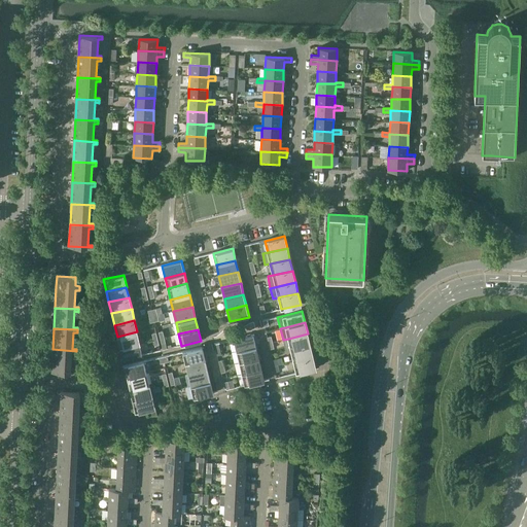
[(117,337),(119,348),(140,343),(137,331),(117,337)]
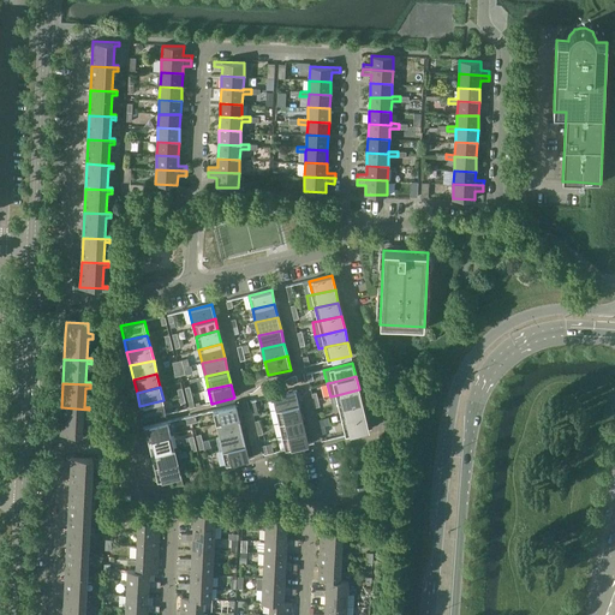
[(362,402),(359,389),(336,395),(339,408),(362,402)]
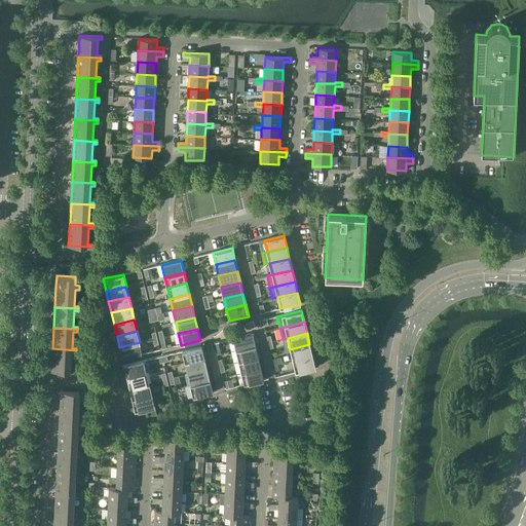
[(233,339),(236,350),(256,345),(253,334),(233,339)]
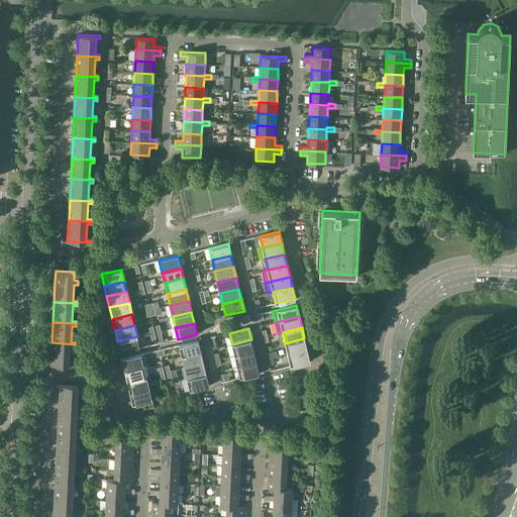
[(163,339),(161,330),(157,331),(160,342),(169,340),(168,338),(163,339)]
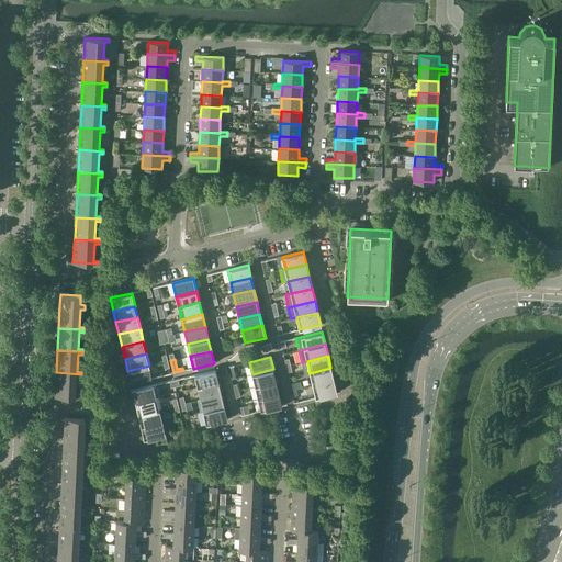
[(149,366),(127,371),(131,383),(152,379),(149,366)]
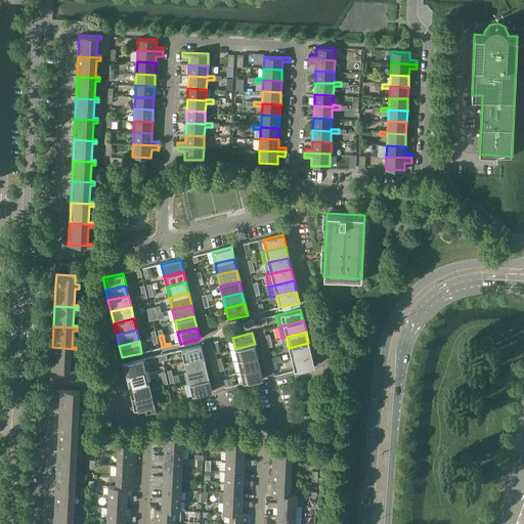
[(311,355),(308,343),(289,348),(292,359),(311,355)]
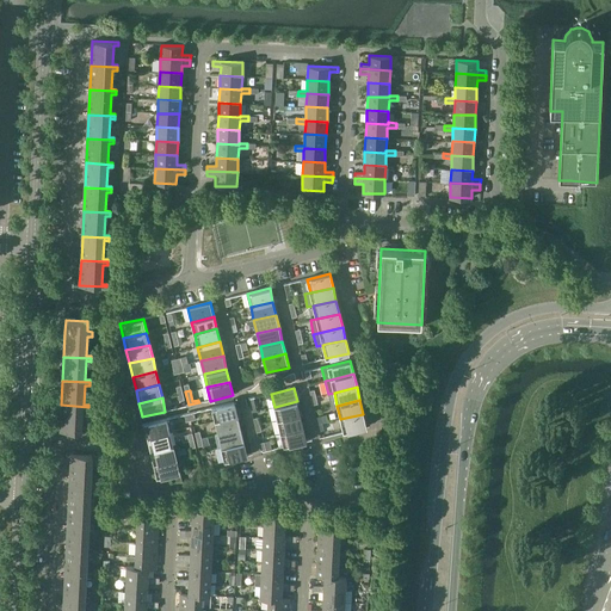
[(297,401),(275,407),(277,420),(300,415),(297,401)]
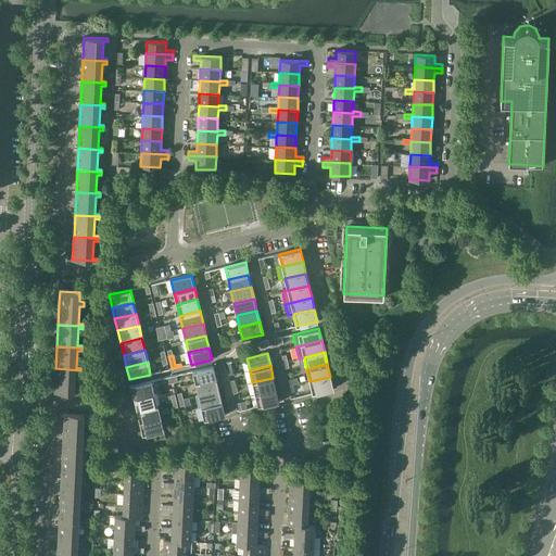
[(192,371),(196,383),(216,378),(213,366),(192,371)]
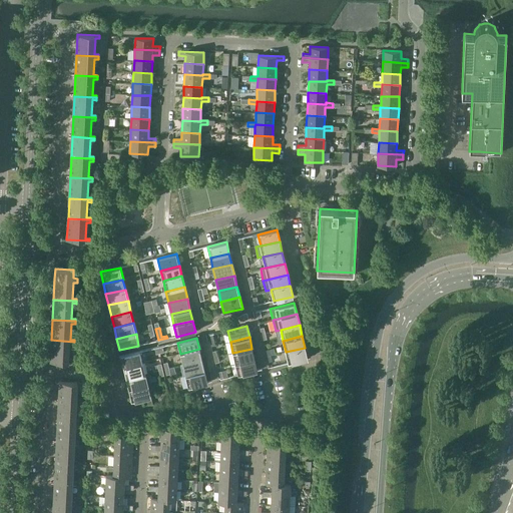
[(74,344),(74,342),(51,340),(50,362),(73,363),(73,358),(69,358),(70,344),(74,344)]
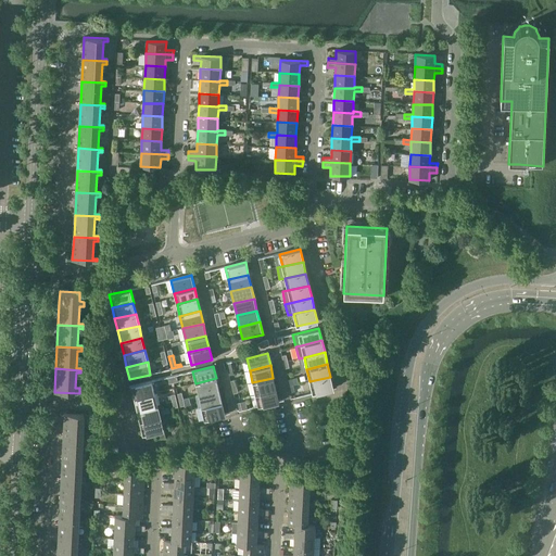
[(333,389),(330,377),(310,381),(313,393),(333,389)]
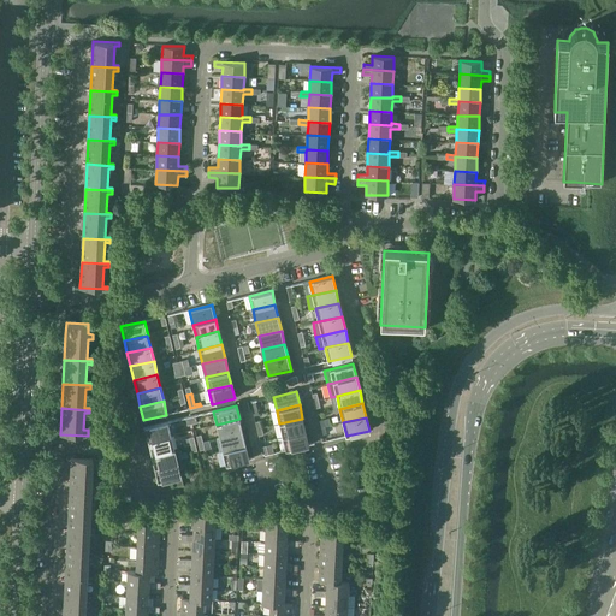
[(240,419),(217,425),(220,438),(243,433),(240,419)]
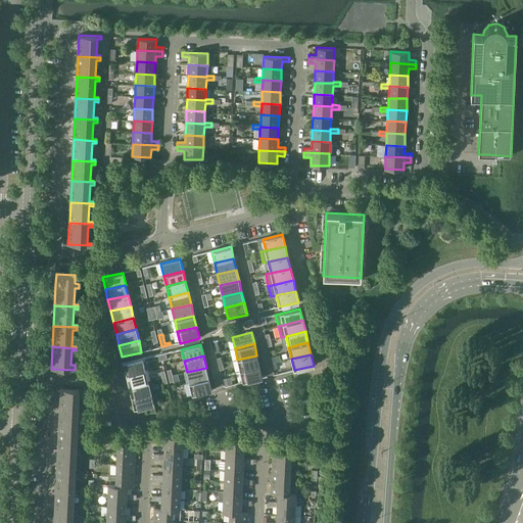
[(237,360),(240,371),(259,367),(256,355),(237,360)]
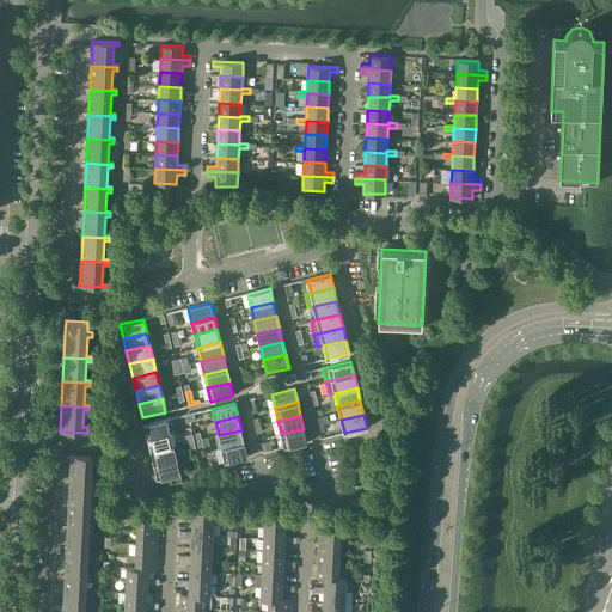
[(145,424),(147,439),(170,433),(167,420),(145,424)]
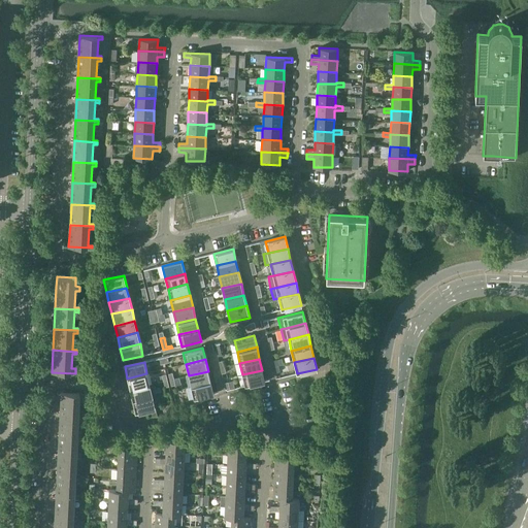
[(262,370),(242,374),(245,386),(265,382),(262,370)]
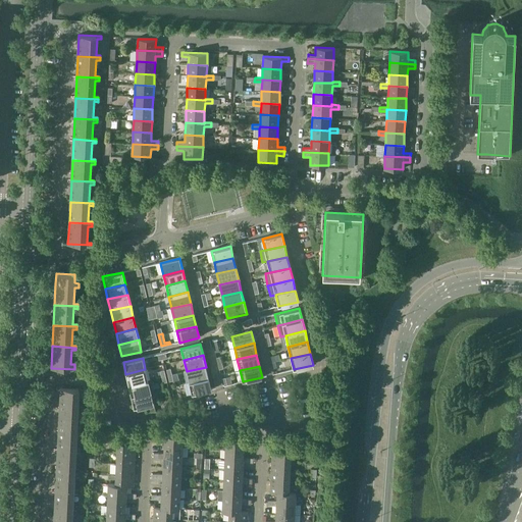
[(187,371),(189,382),(208,378),(206,367),(187,371)]
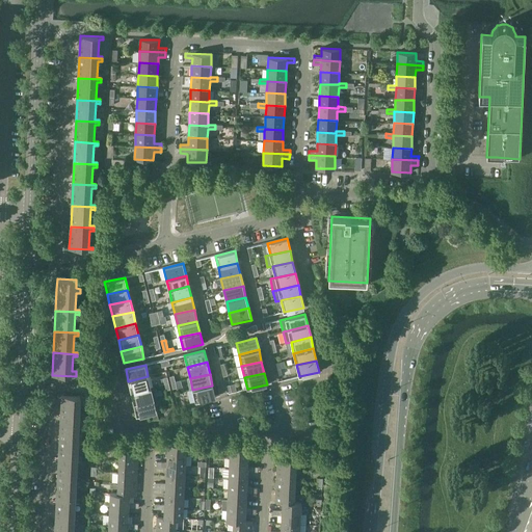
[(148,376),(128,381),(131,393),(151,388),(148,376)]
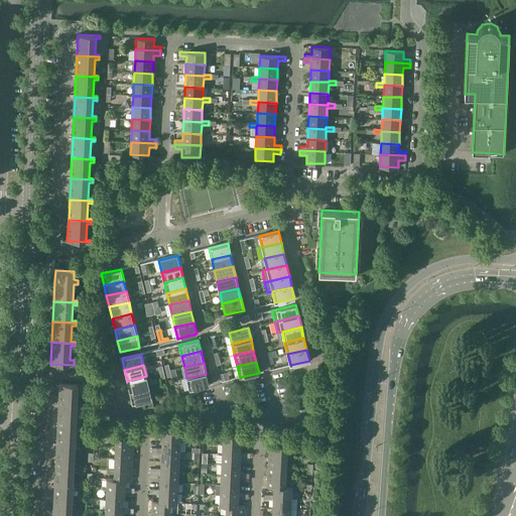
[(181,379),(184,391),(209,385),(206,374),(186,378),(181,379)]
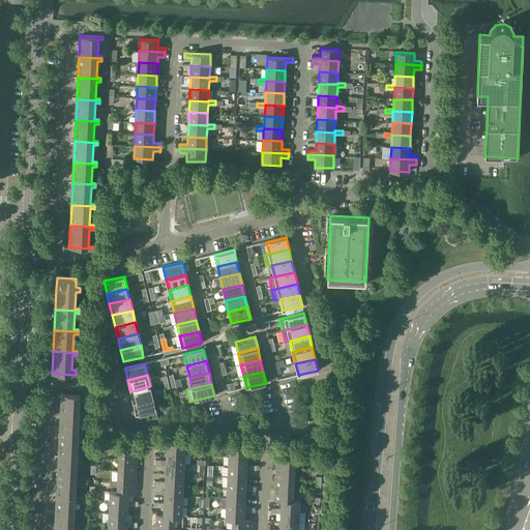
[(130,391),(133,403),(152,398),(150,386),(130,391)]
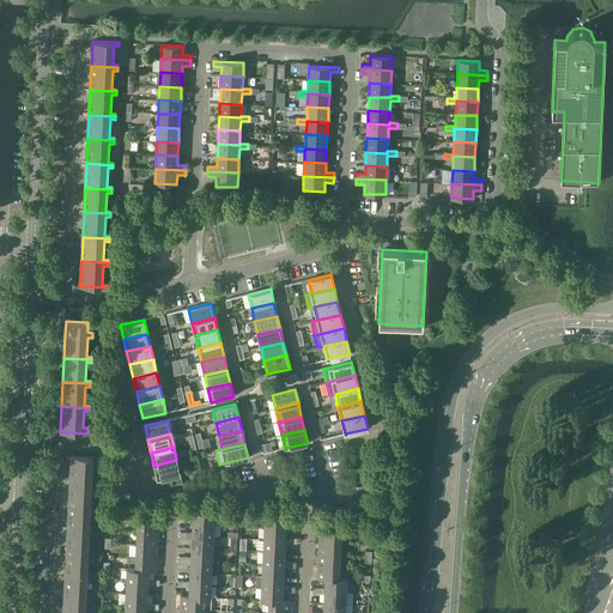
[(70,480),(97,481),(97,479),(92,479),(92,462),(98,462),(98,456),(71,455),(70,480)]
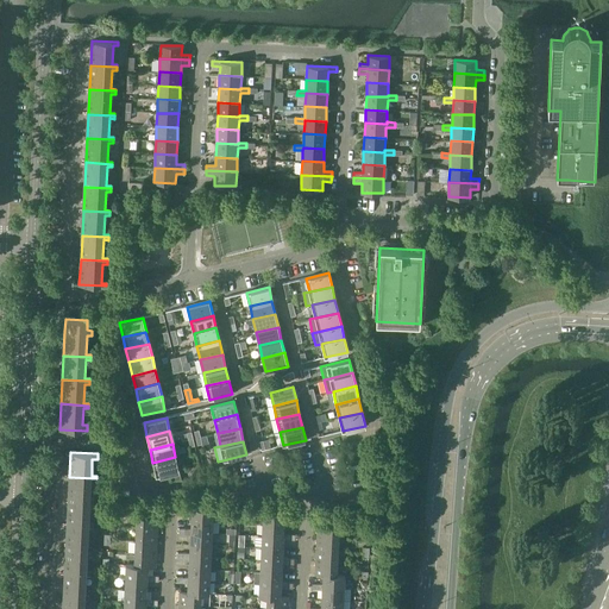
[(175,457),(152,463),(156,476),(179,471),(175,457)]
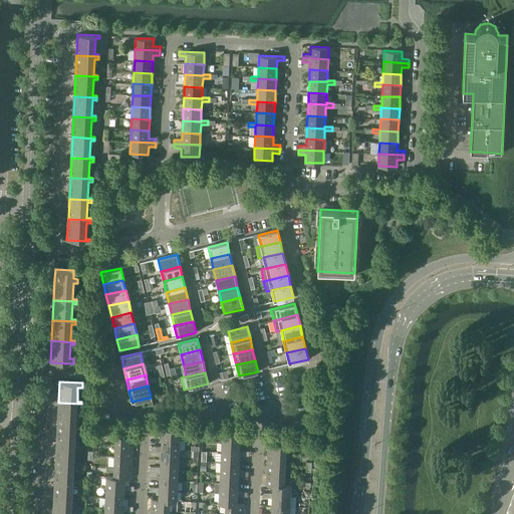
[(81,407),(81,404),(58,403),(57,423),(80,424),(80,422),(76,422),(76,406),(81,407)]
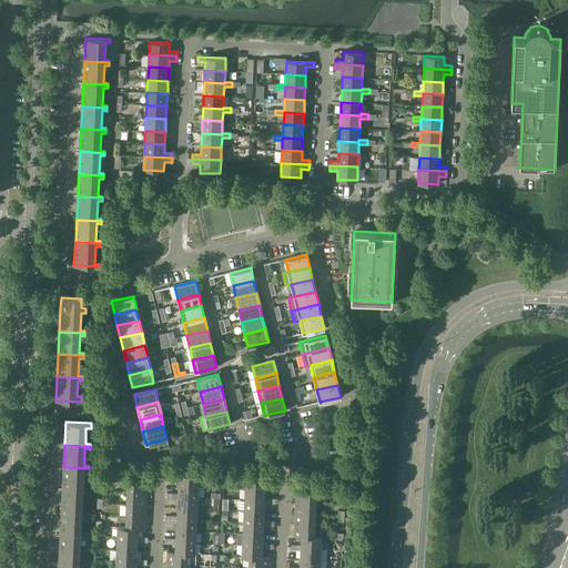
[(89,468),(63,467),(62,489),(88,492),(88,489),(83,489),(83,472),(89,472),(89,468)]
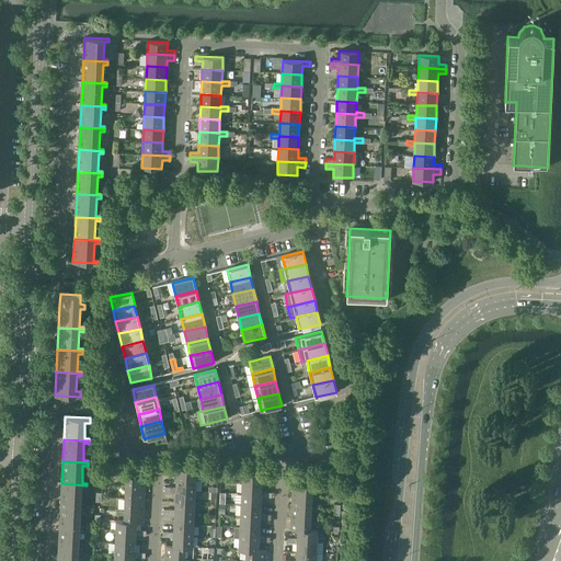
[(176,479),(196,480),(197,469),(178,468),(176,479)]
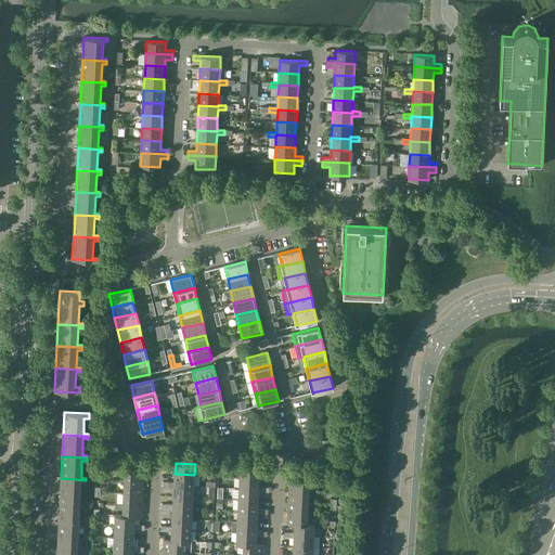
[(240,477),(259,478),(260,466),(241,466),(240,477)]
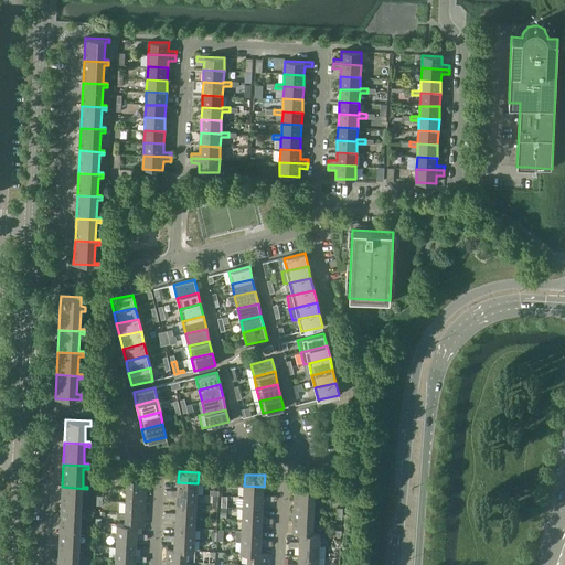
[(127,479),(127,490),(147,491),(147,480),(127,479)]
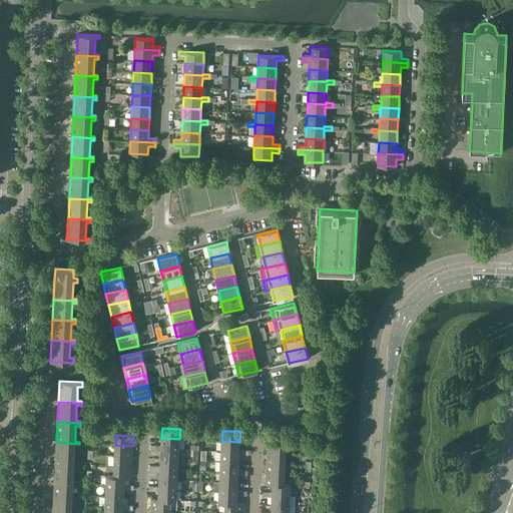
[(161,448),(179,449),(179,439),(161,438),(161,446),(156,446),(156,450),(160,450),(161,448)]
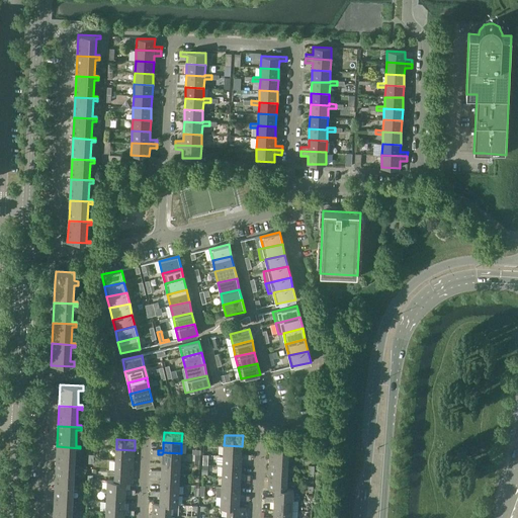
[(242,456),(242,454),(242,446),(224,445),(224,455),(242,456)]
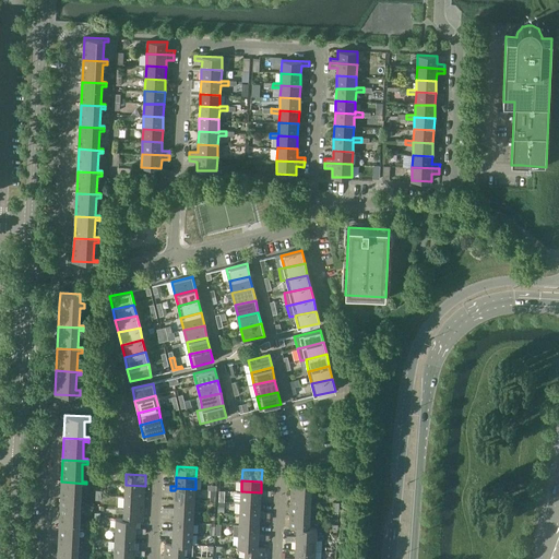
[(86,486),(86,484),(61,482),(60,504),(85,506),(85,503),(81,503),(81,486),(86,486)]
